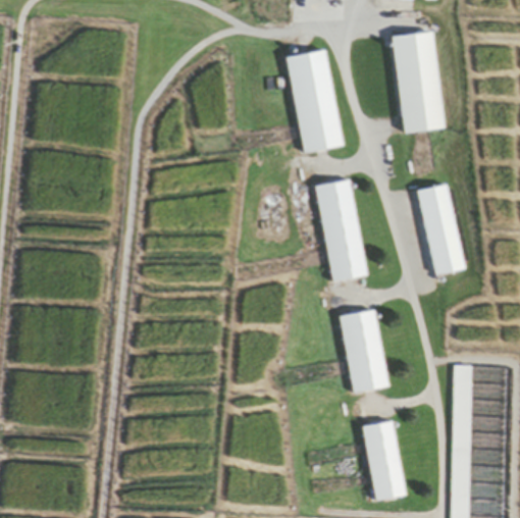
[(394,36),(402,133),(446,128),(436,32),(394,36)]
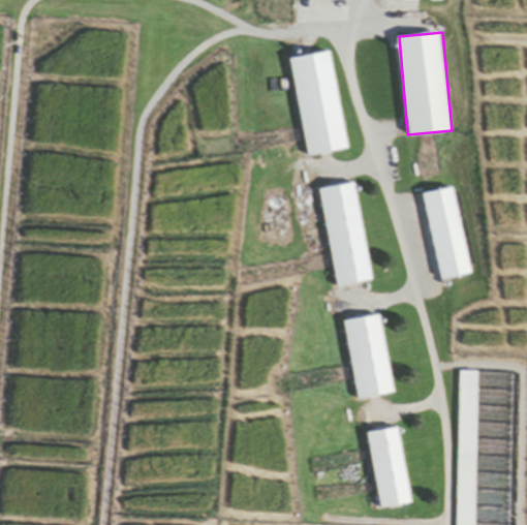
[(290,57),(307,154),(347,148),(331,51),(290,57)]
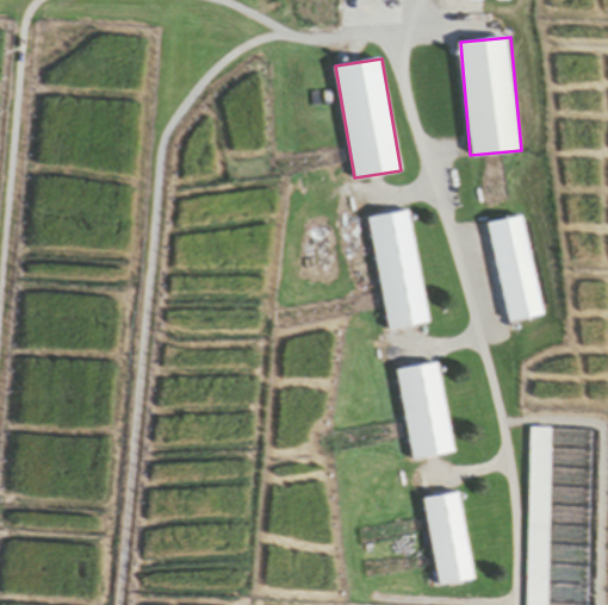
[(370,216),(389,329),(429,323),(410,210),(370,216)]
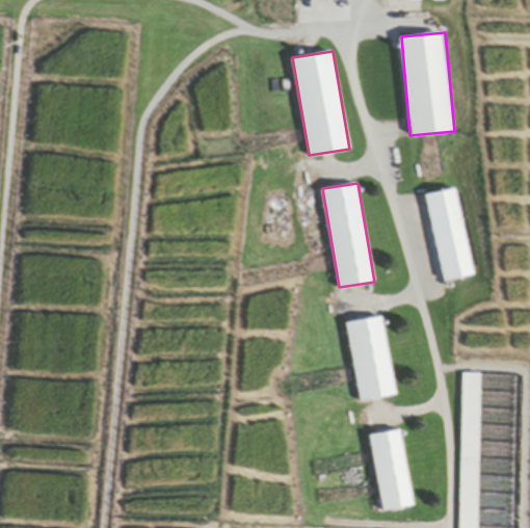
[(382,316),(348,321),(361,400),(395,395),(382,316)]
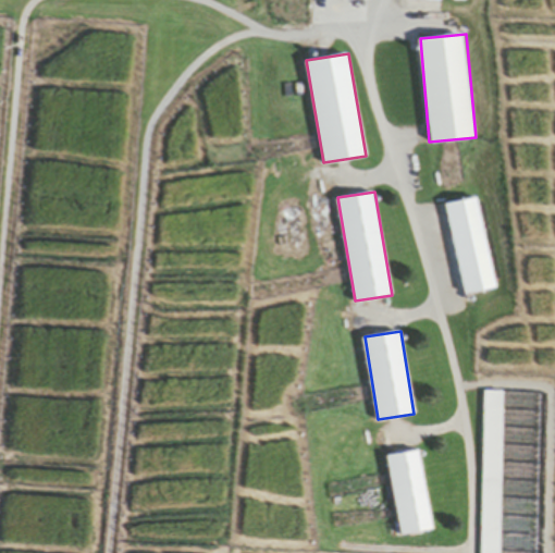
[(421,450),(390,454),(402,535),(433,530),(421,450)]
